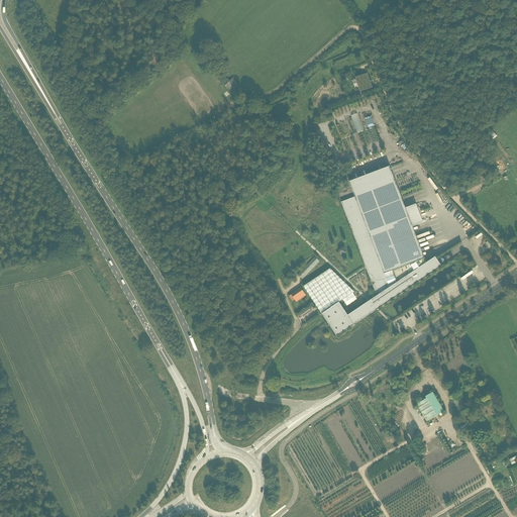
[(368,74),(356,78),(360,91),(372,87),(368,74)]
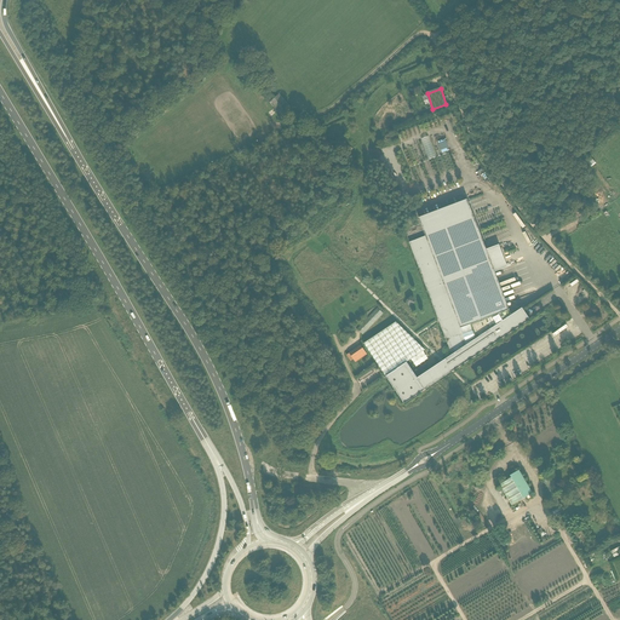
[(269,102),(281,116),(290,109),(277,93),(269,102)]
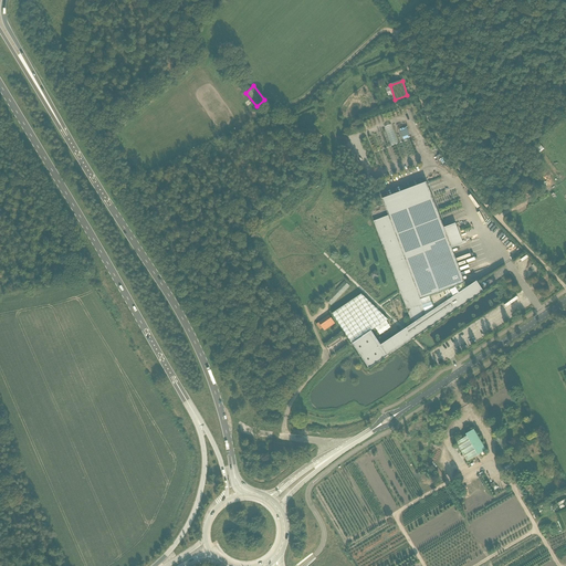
[(407,126),(399,128),(402,139),(409,138),(407,126)]
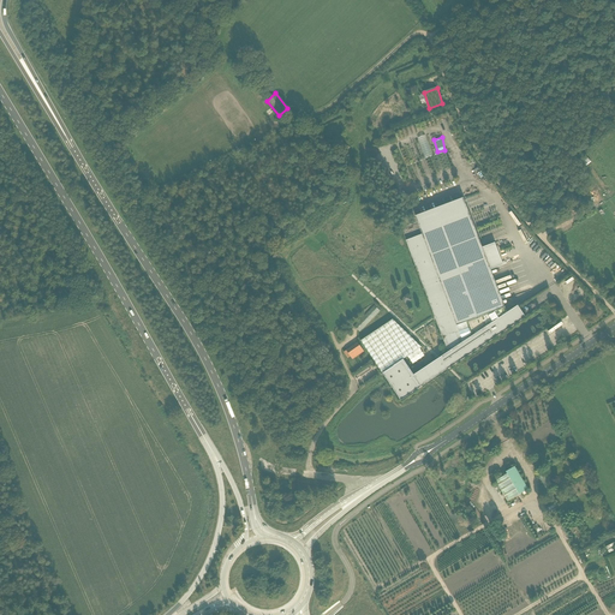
[(393,320),(360,341),(375,362),(382,372),(401,400),(423,386),(422,383),(430,378),(433,377),(446,368),(447,366),(448,366),(453,363),(454,362),(455,364),(461,360),(525,317),(525,316),(518,305),(507,312),(464,198),(416,216),(422,234),(406,240),(448,352),(416,375),(413,375),(404,359),(422,347),(393,320)]
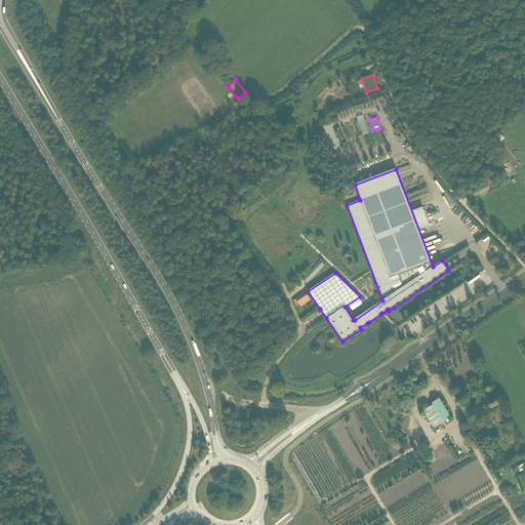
[(414,215),(419,230),(428,228),(426,221),(419,224),(418,219),(422,217),(421,213),(414,215)]
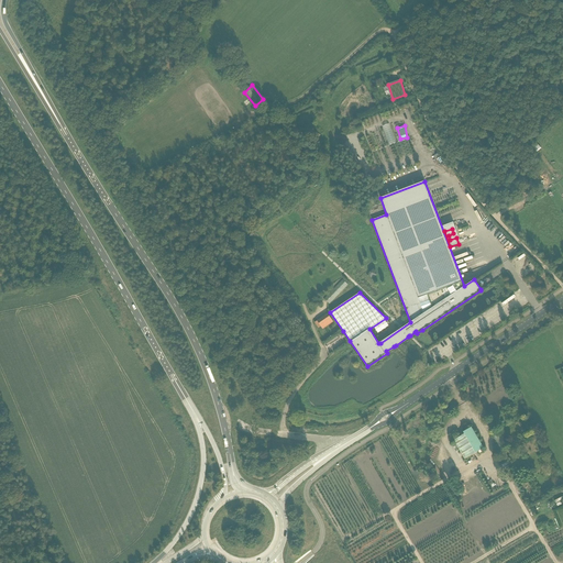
[(505,249),(509,256),(515,254),(510,245),(505,249)]
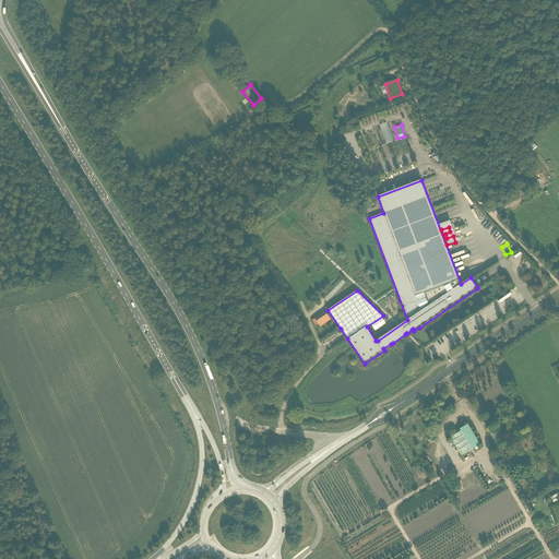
[(321,296),(328,301),(330,298),(333,295),(337,290),(345,283),(342,278),(340,277),(331,287),(323,294),(323,295),(321,296)]
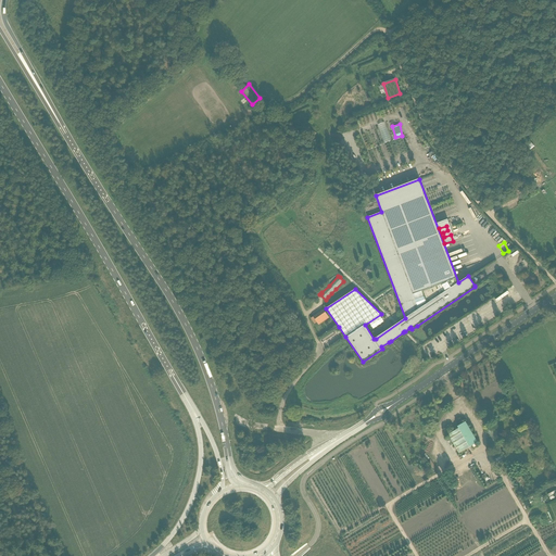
[(458,428),(447,434),(458,454),(478,442),(468,427),(465,421),(457,427),(458,428)]
